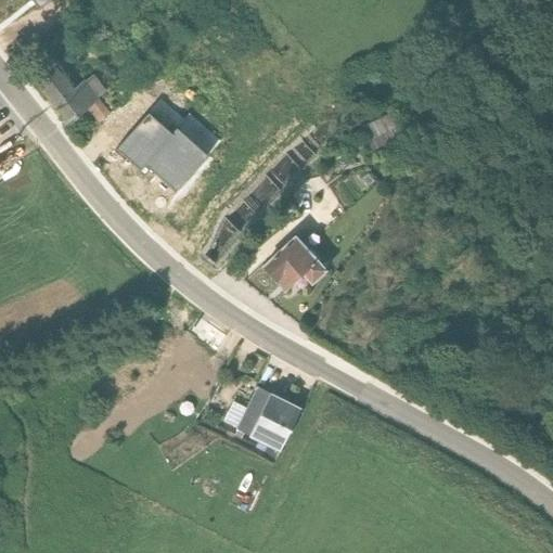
[(51,61),(33,76),(69,121),(88,107),(99,120),(108,108),(99,99),(106,90),(93,74),(74,88),(51,61)]
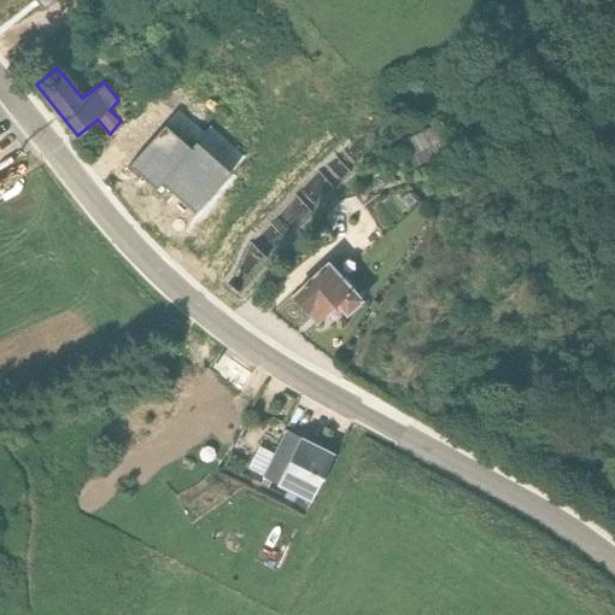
[(392,133),(399,148),(406,145),(420,174),(450,159),(429,116),(411,124),(411,123),(402,128),(399,129),(392,133)]
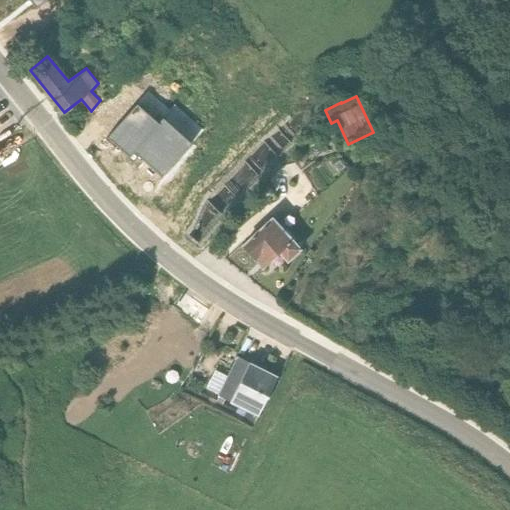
[(323,138),(301,153),(308,164),(330,149),(323,138)]
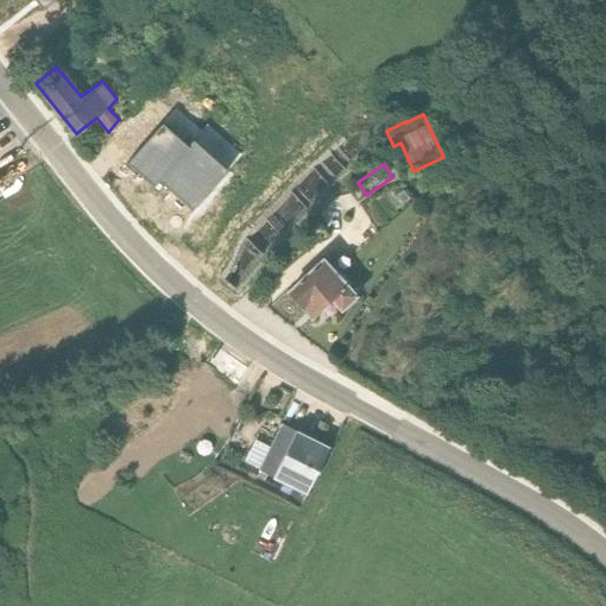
[(326,258),(290,291),(315,319),(334,301),(342,310),(359,295),(326,258)]
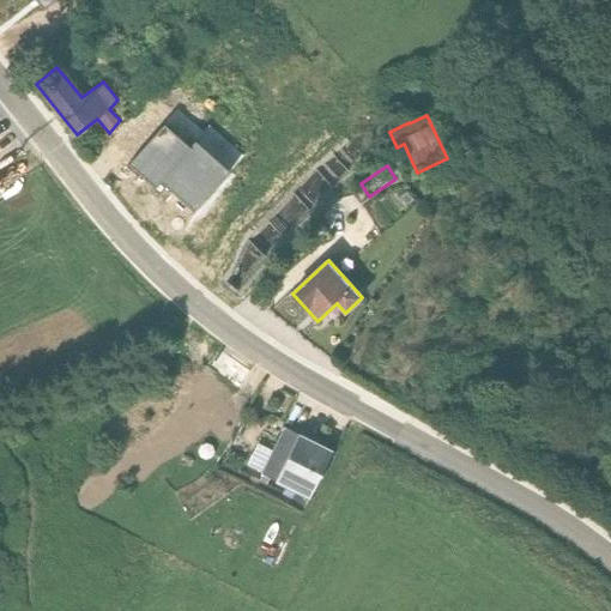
[(259,443),(248,465),(264,472),(260,478),(253,475),(249,481),(304,509),(333,451),(285,427),(274,451),(259,443)]
